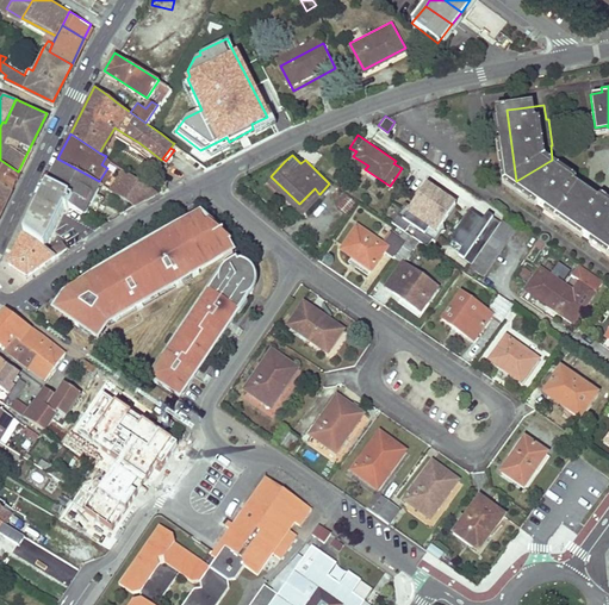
[(353,156),(350,160),(365,169),(368,166),(353,156)]
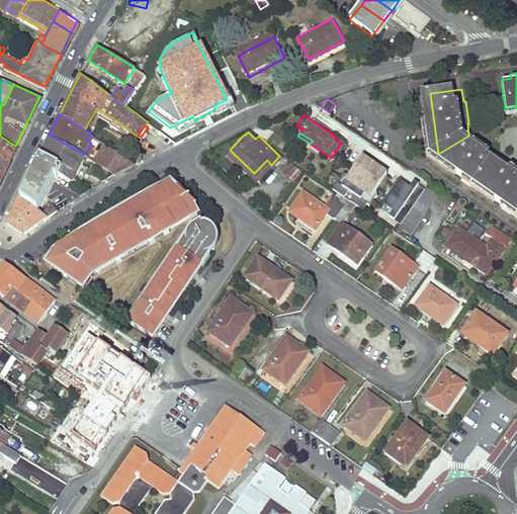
[(84,154),(49,135),(39,154),(62,165),(58,172),(71,179),(74,174),(80,163),(84,154)]
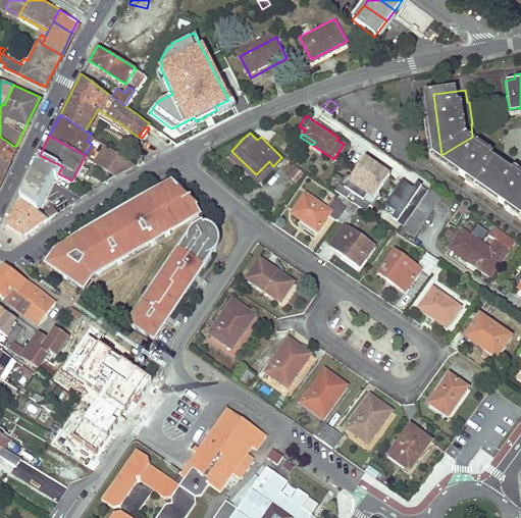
[(0,155),(9,160),(15,147),(0,137),(0,155)]
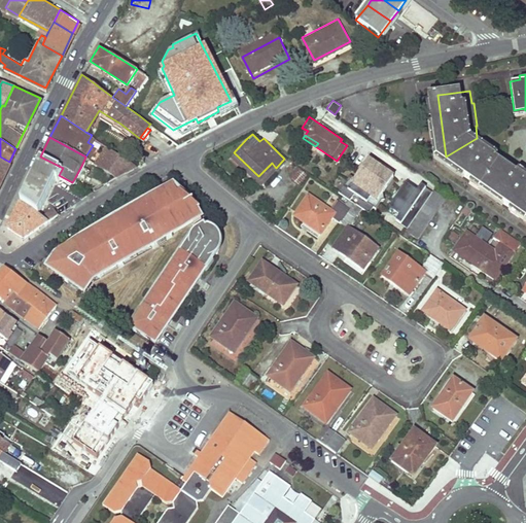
[(489,144),(488,146),(477,138),(446,157),(471,174),(496,192),(516,166),(505,158),(506,157),(489,144)]
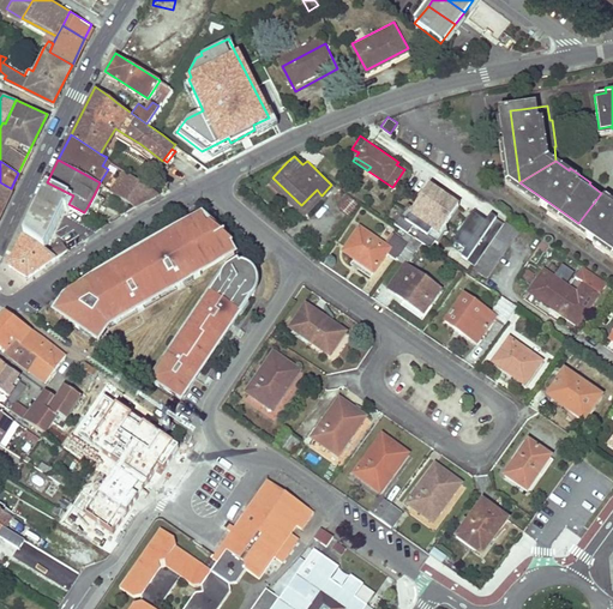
[(119,166),(107,186),(122,196),(134,203),(160,190),(119,166)]
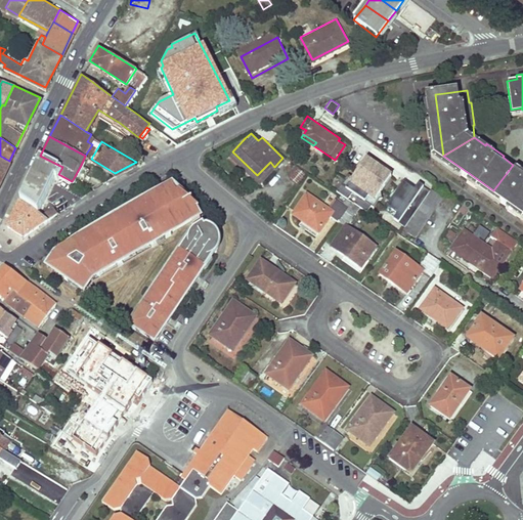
[(257,175),(232,152),(229,156),(257,182),(273,166),(270,162),(257,175)]
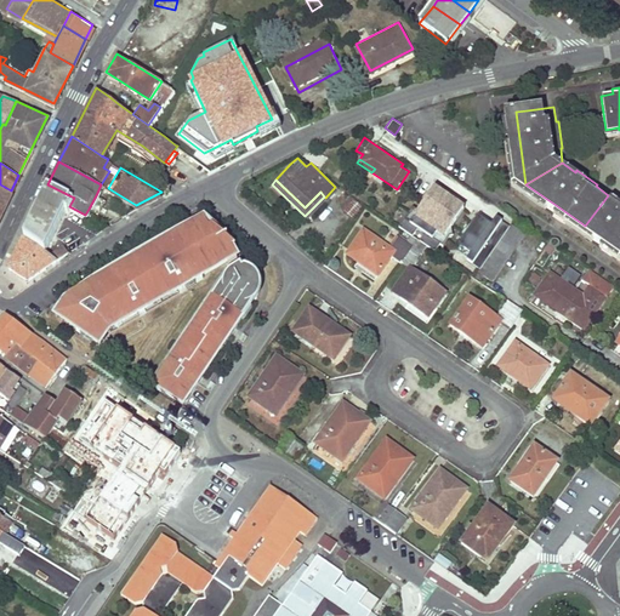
[(0,211),(11,190),(0,184),(0,211)]
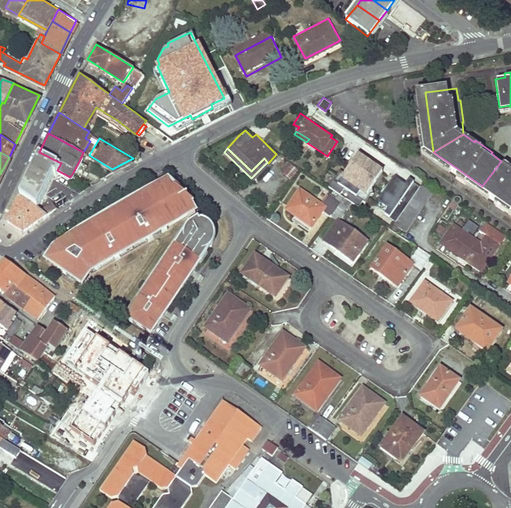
[(39,152),(19,193),(37,206),(54,172),(56,173),(57,170),(61,163),(39,152)]
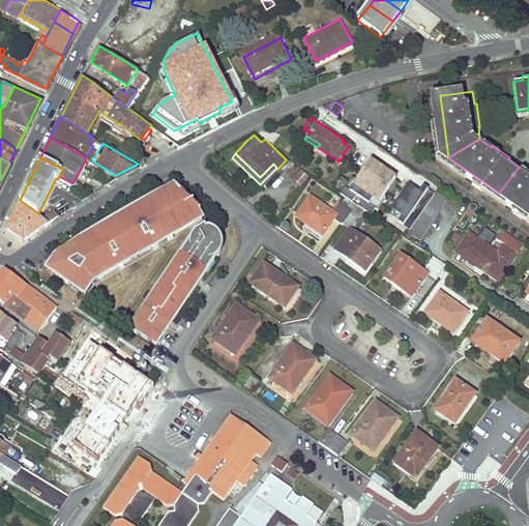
[(295,168),(289,174),(292,177),(301,167),(293,158),(289,162),(295,168)]
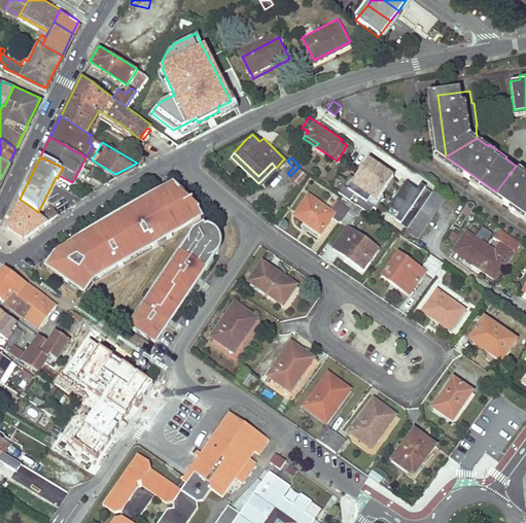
[(362,169),(354,182),(377,199),(392,175),(367,158),(360,168),(362,169)]
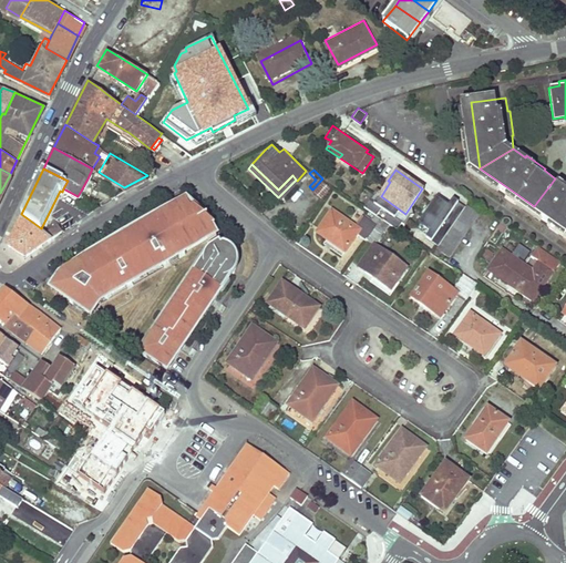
[(88,178),(81,191),(89,195),(95,182),(88,178)]
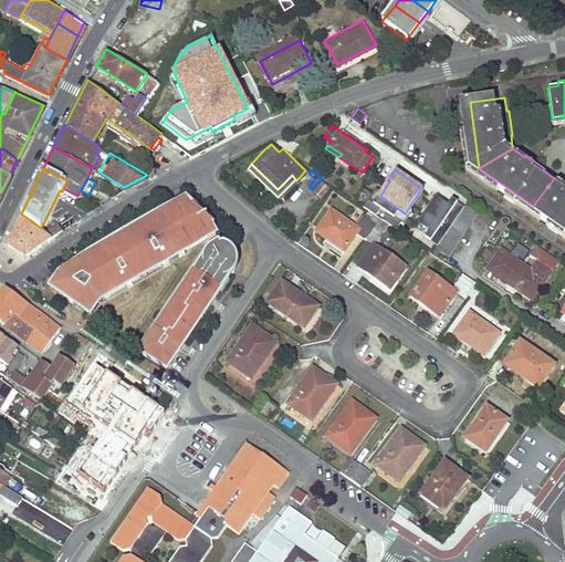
[(322,178),(312,189),(317,196),(328,185),(322,178)]
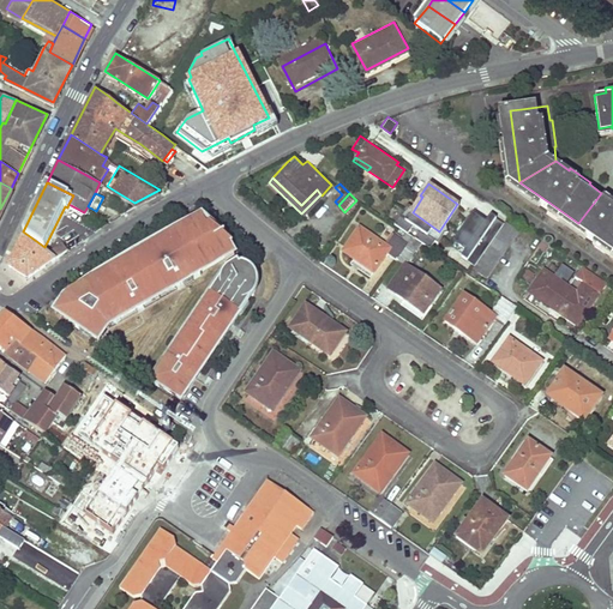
[(612,247),(612,200),(612,202),(601,193),(578,223),(600,239),(612,247)]
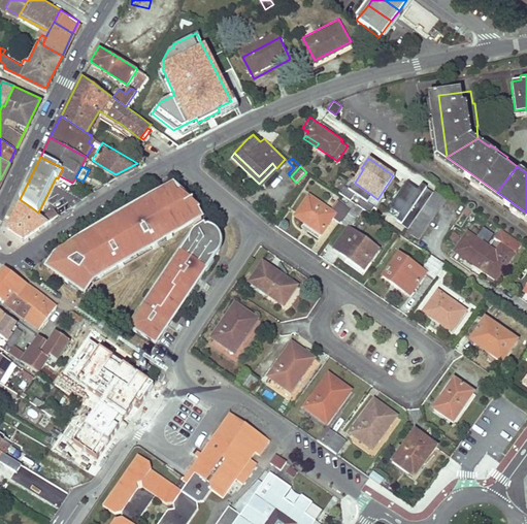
[(405,228),(417,236),(446,196),(433,188),(431,191),(419,183),(401,207),(414,217),(405,228)]
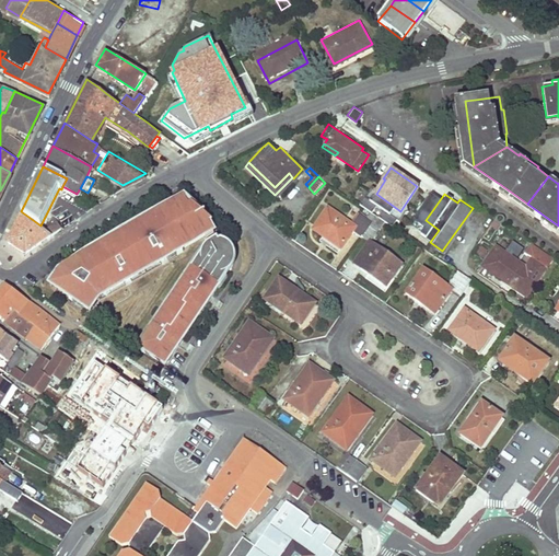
[(183,197),(159,210),(175,223),(194,241),(204,234),(199,227),(208,222),(211,220),(183,197)]
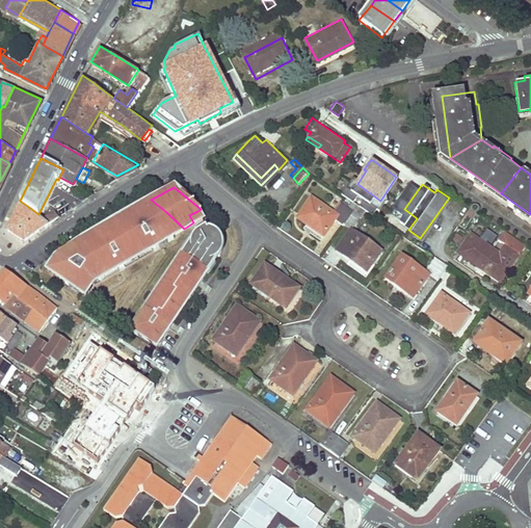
[(334,210),(311,194),(296,214),(323,232),(335,216),(342,221),(342,220),(355,201),(351,199),(347,204),(341,200),(334,210)]
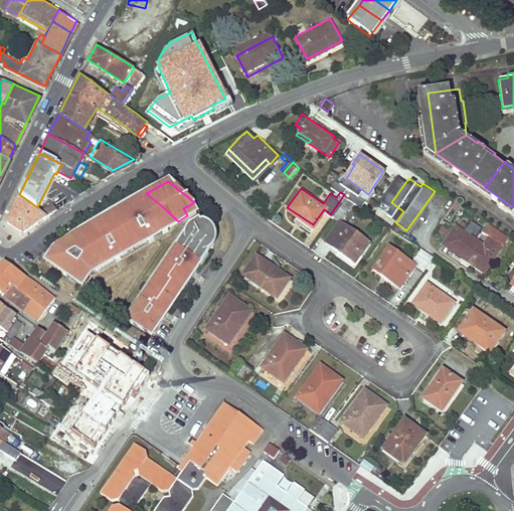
[(129,206),(112,216),(129,231),(141,242),(178,221),(161,205),(146,193),(145,194),(147,196),(133,203),(136,209),(132,211),(129,206)]
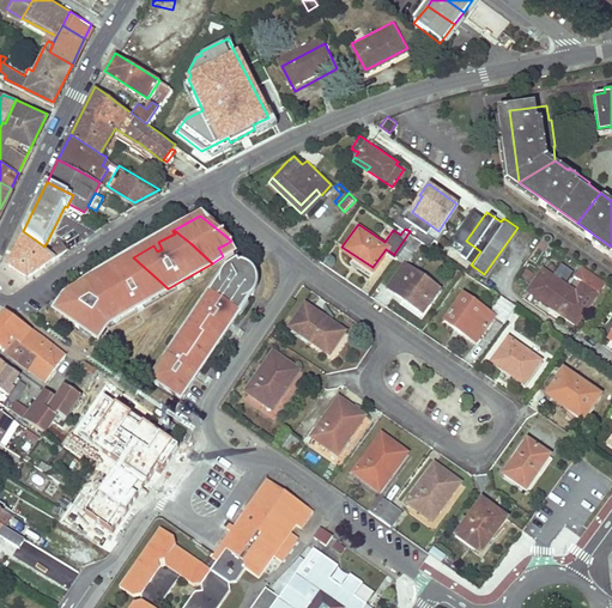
[(44,247),(23,231),(13,250),(8,261),(28,273),(55,254),(49,250),(44,247)]
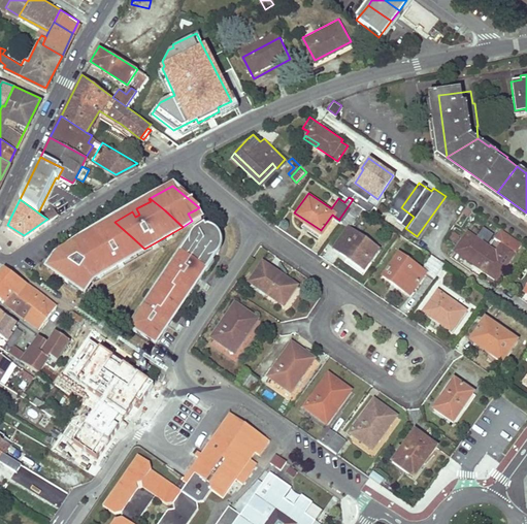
[(355,209),(359,203),(353,199),(339,219),(348,225),(358,210),(355,209)]
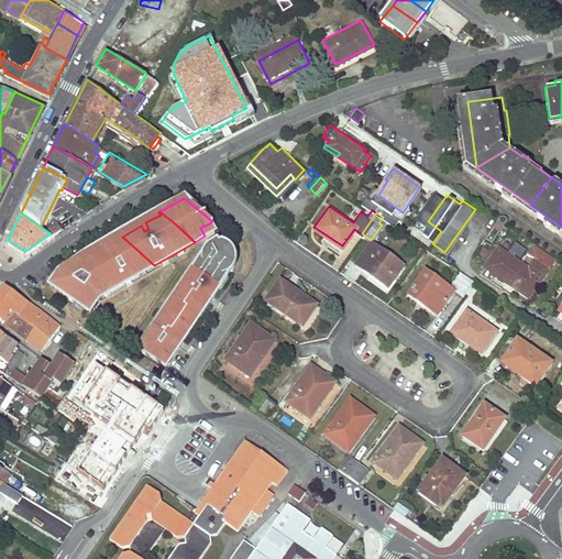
[(58,220),(45,230),(51,233),(62,226),(58,220)]
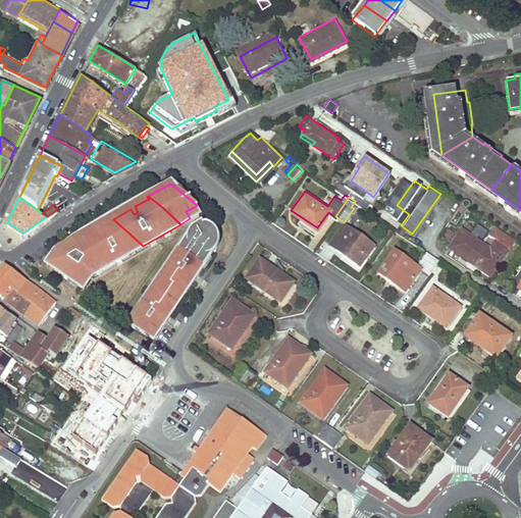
[(186,211),(190,218),(199,214),(194,207),(186,211)]
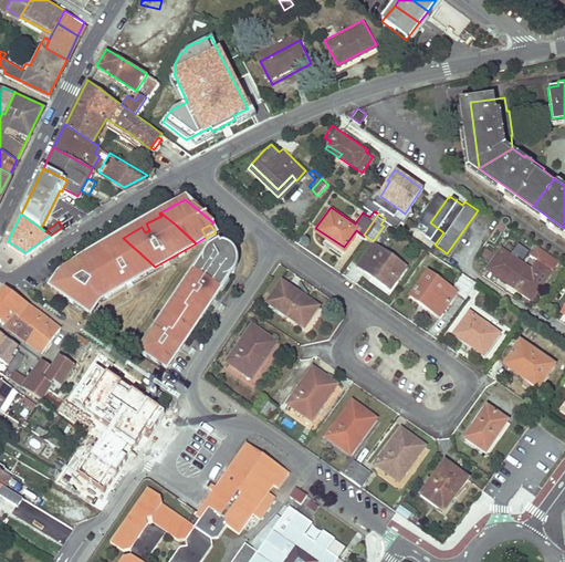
[(211,243),(205,251),(217,262),(229,274),(239,260),(240,257),(240,251),(239,247),(238,245),(236,241),(233,240),(232,239),(229,238),(228,238),(225,238),(220,239),(218,237),(216,239),(211,243)]
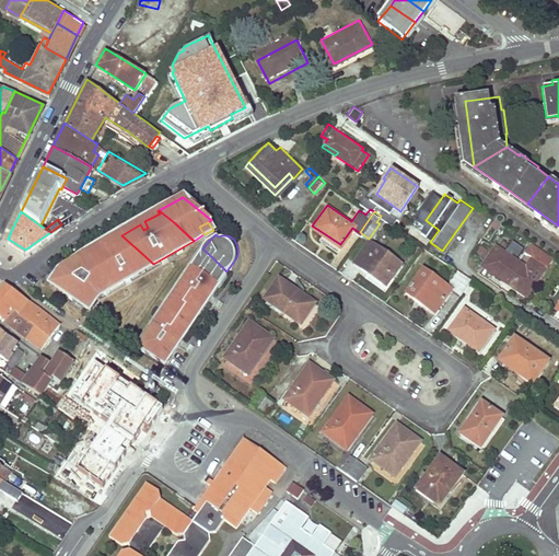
[(85,251),(55,268),(60,271),(55,280),(68,290),(66,293),(72,299),(76,296),(85,302),(88,300),(92,303),(97,294),(153,264),(140,252),(121,235),(107,243),(111,248),(105,251),(102,245),(88,254),(85,251)]
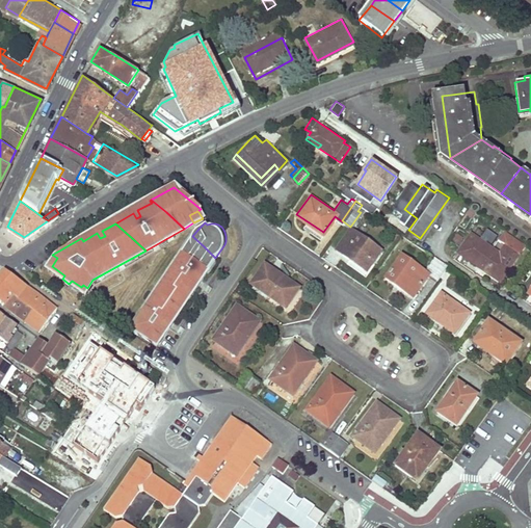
[(380,247),(350,227),(336,247),(362,266),(367,258),(371,261),(380,247)]
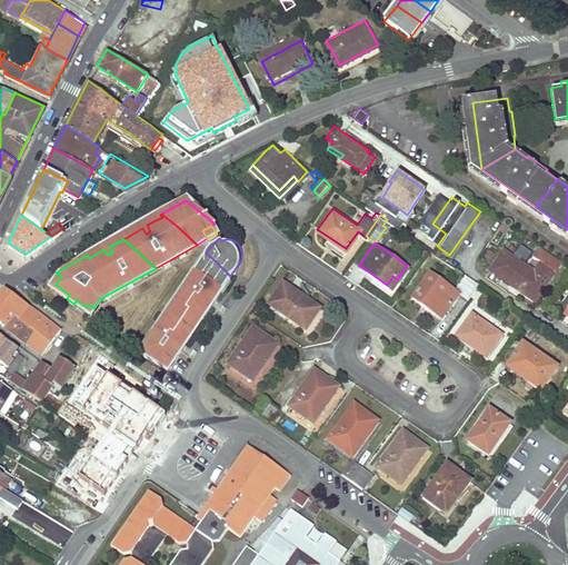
[(532,268),(502,247),(488,269),(509,283),(511,279),(520,286),(518,289),(532,299),(540,288),(537,286),(544,278),(546,280),(554,268),(539,258),(532,268)]
